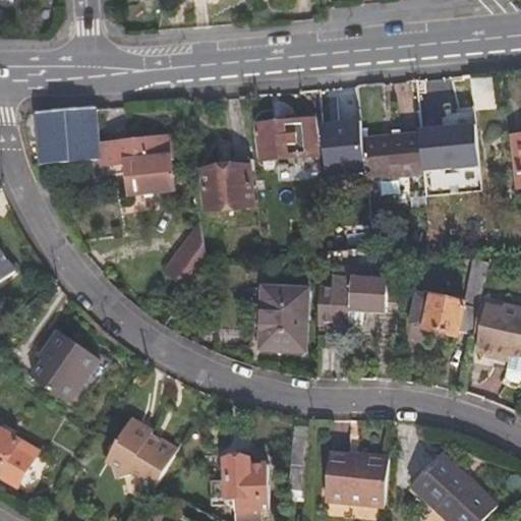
[(439,105),(436,78),(420,80),(423,106),(439,105)]
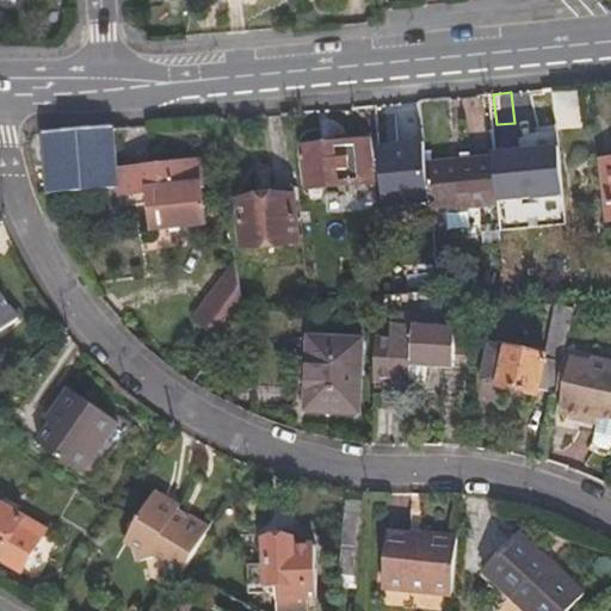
[(554,103),(556,133),(574,133),(573,102),(554,103)]
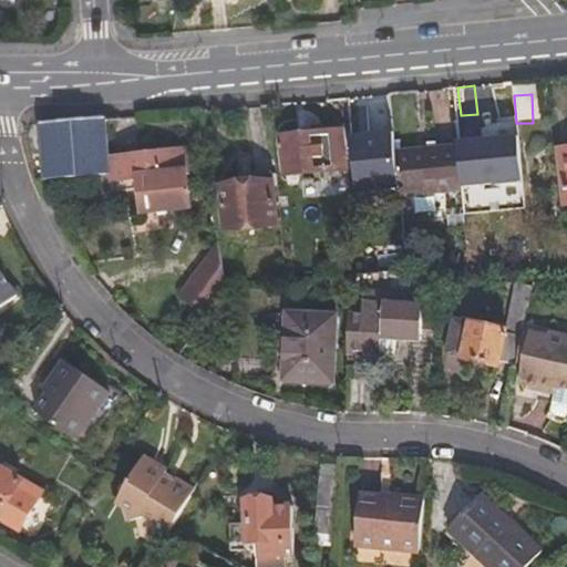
[(113,155),(111,119),(44,123),(49,178),(112,174),(114,174),(113,155)]
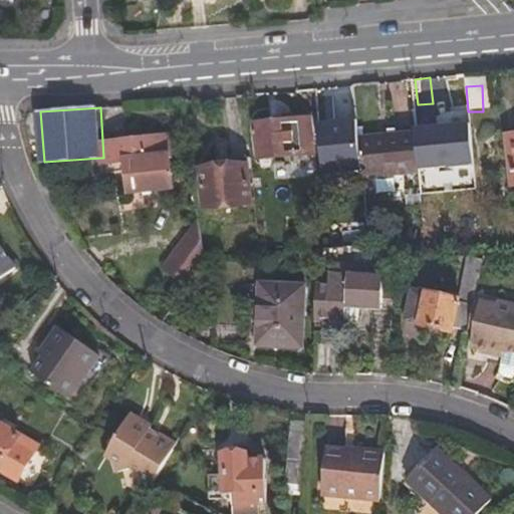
[(309,114),(311,146),(317,145),(314,109),(268,114),(269,118),(309,114)]
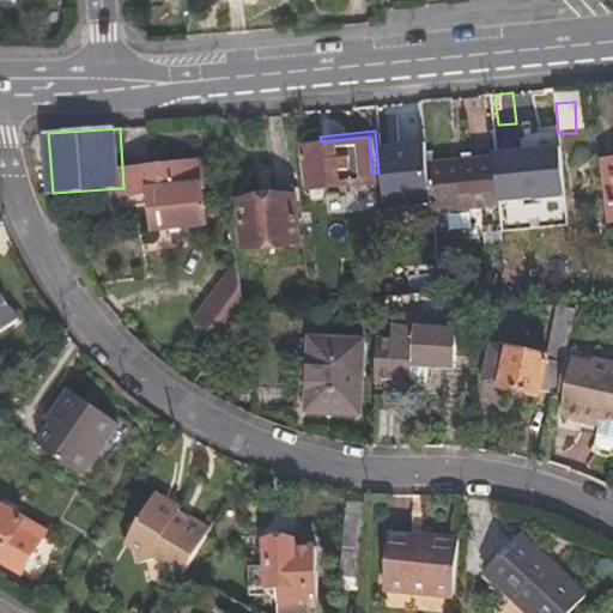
[(371,177),(371,174),(369,137),(321,141),(305,144),(309,183),(371,177)]
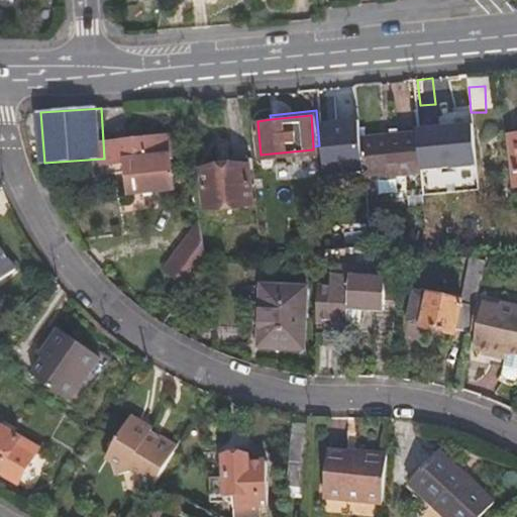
[(477,124),(421,125),(423,169),(478,167),(477,124)]
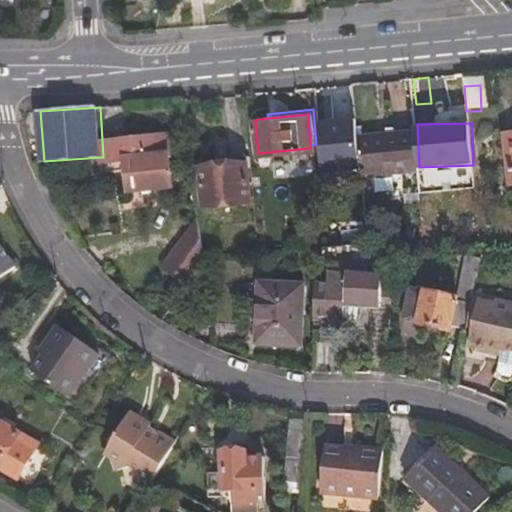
[(168,132),(102,140),(103,157),(101,157),(104,174),(127,171),(129,189),(136,189),(136,191),(172,186),(169,150),(171,150),(168,132)]
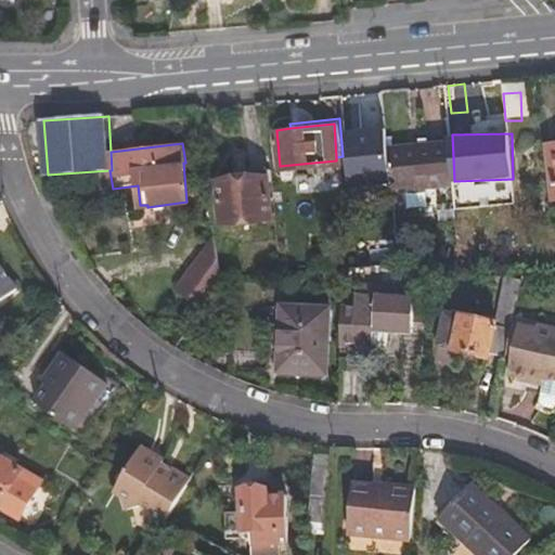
[(442,189),(439,143),(382,147),(385,192),(442,189)]
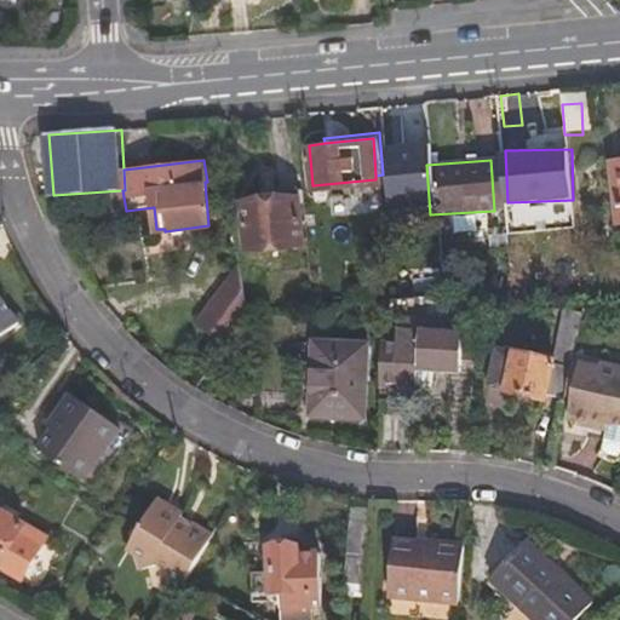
[(246,202),(250,245),(302,240),(297,200),(246,202)]
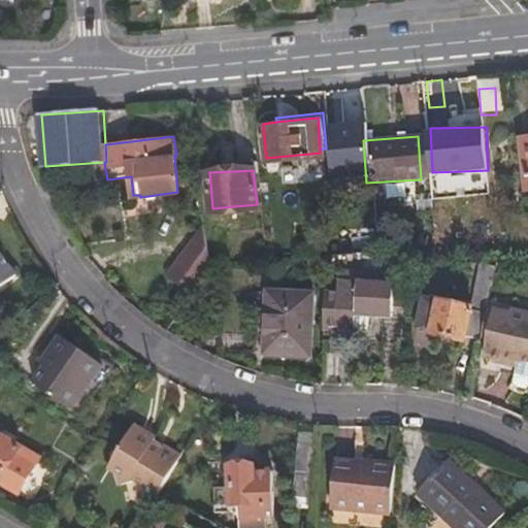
[(211,269),(204,229),(168,275),(194,295),(211,269)]
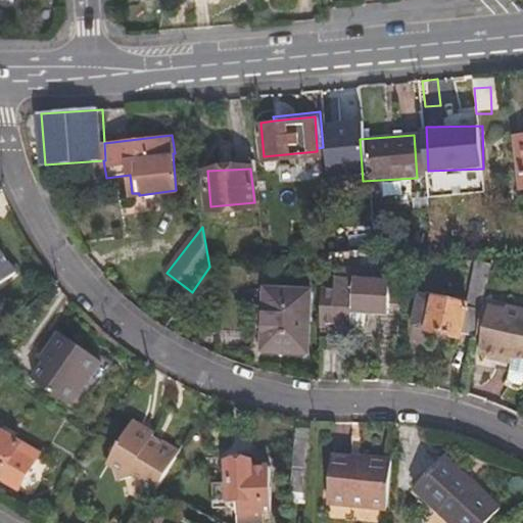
[(0,284),(14,273),(0,256),(0,284)]
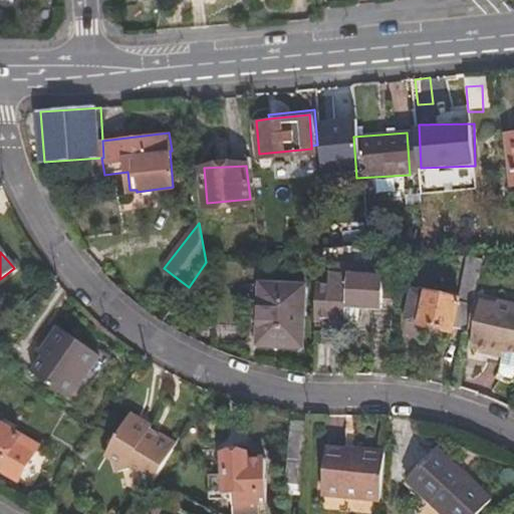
[(478,307),(488,273),(471,267),(460,306),(419,295),(412,320),(427,326),(425,331),(452,339),(453,336),(469,340),(470,333),(478,307)]
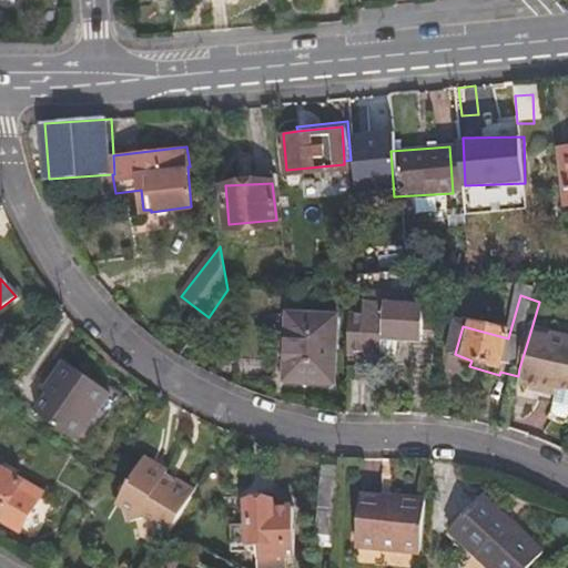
[(334,307),(287,303),(282,369),(330,374),(334,307)]
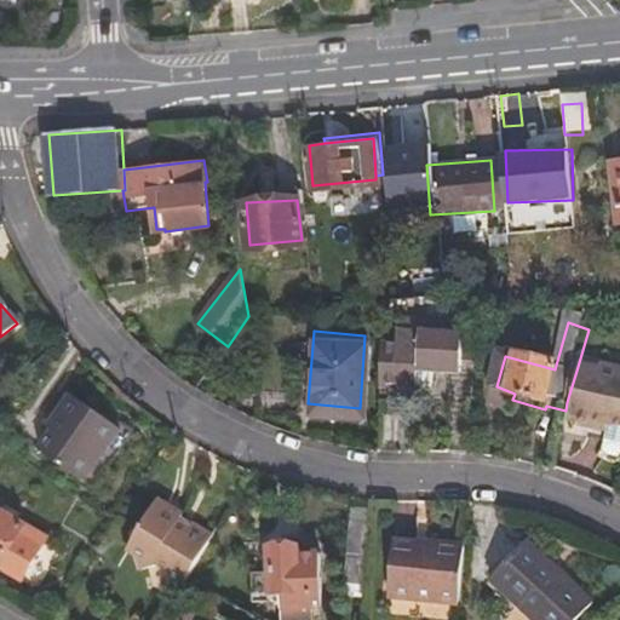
[(396,343),(465,349),(466,338),(397,333),(396,343)]
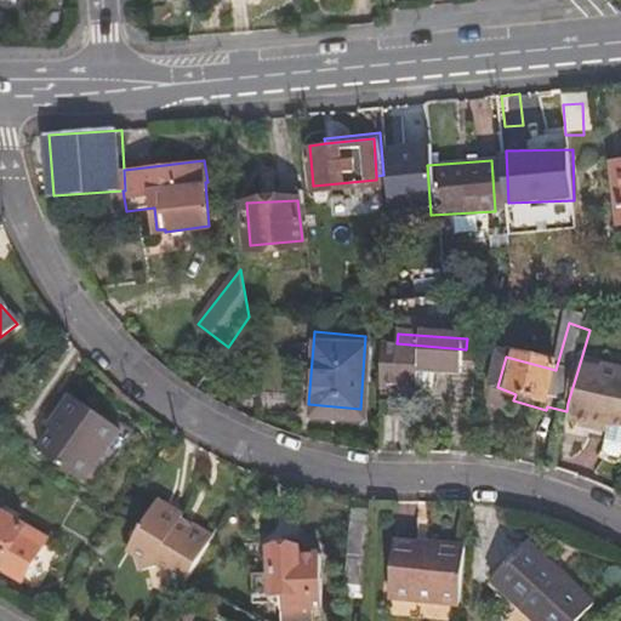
[(396,358),(381,355),(379,396),(416,400),(420,381),(462,385),(466,349),(397,343),(396,358)]
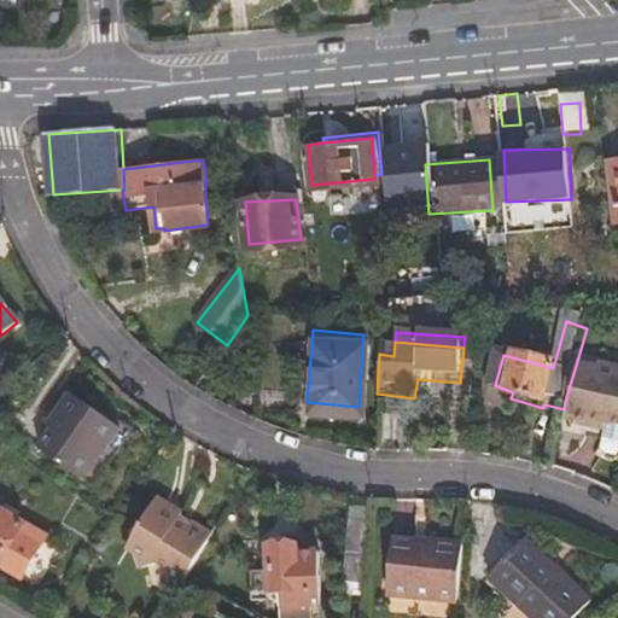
[(575,369),(565,401),(573,403),(582,371),(575,369)]
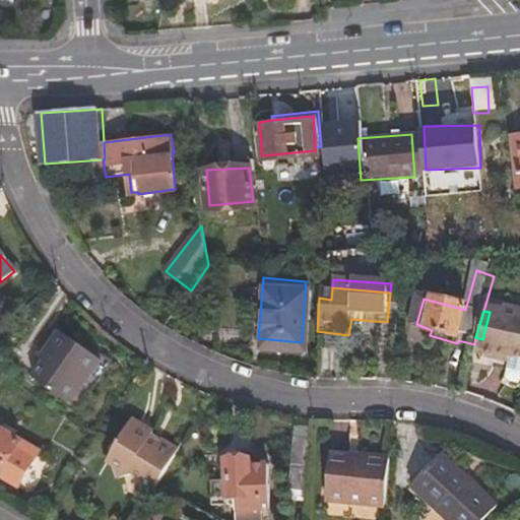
[(490,312),(482,339),(479,353),(494,358),(494,363),(508,369),(505,379),(506,382),(508,384),(517,387),(519,384),(519,317),(507,313),(506,317),(490,312)]
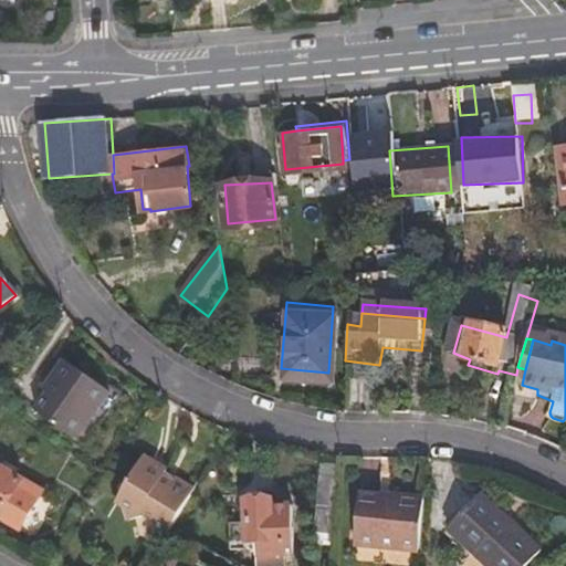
[(58,354),(46,370),(51,374),(44,385),(30,405),(70,433),(102,386),(58,354)]
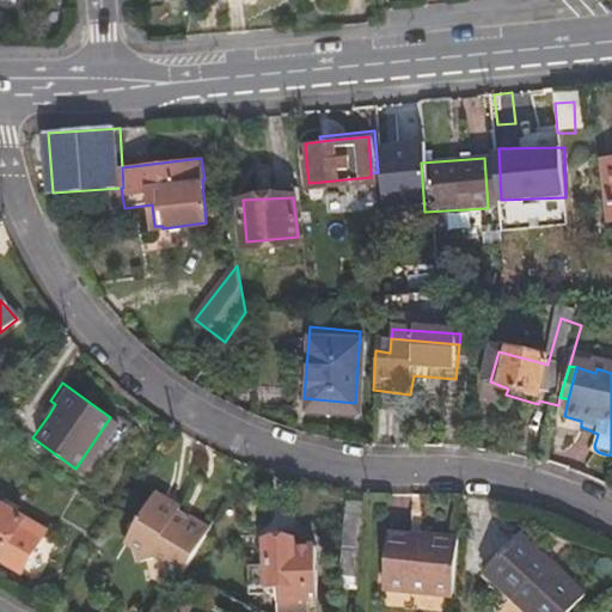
[(55,404),(50,401),(42,412),(48,416),(55,404)]
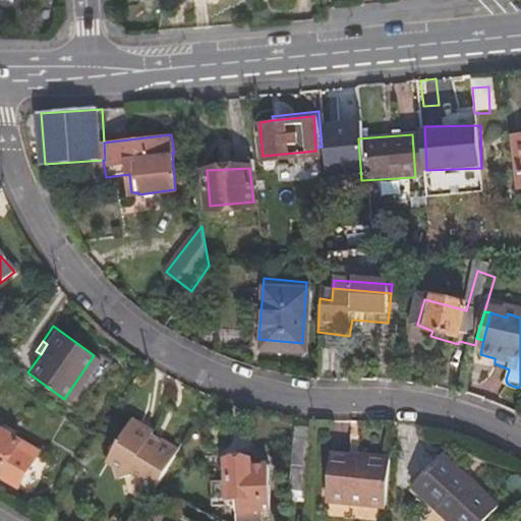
[(158,482),(179,446),(164,436),(162,439),(152,433),(154,428),(133,416),(118,441),(109,443),(115,475),(133,473),(142,478),(142,482),(155,489),(158,482)]
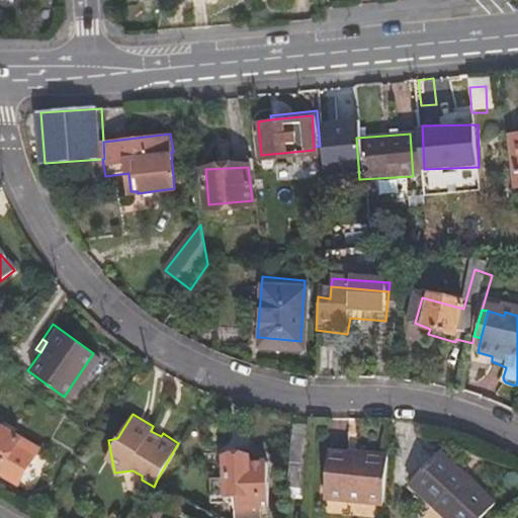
[(0,417),(0,471),(19,483),(40,448),(23,438),(21,439),(4,430),(9,423),(0,417)]
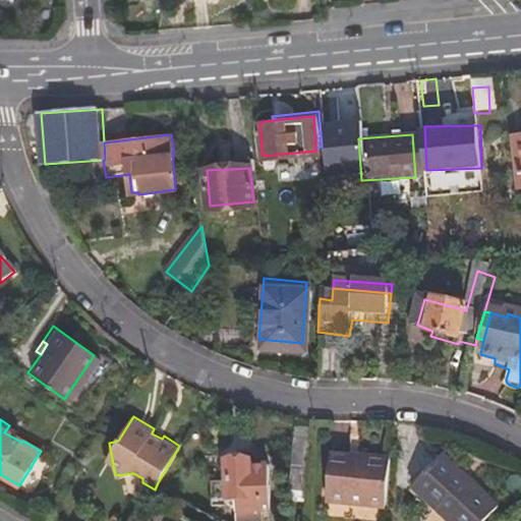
[(308,481),(313,431),(298,429),(293,480),(308,481)]
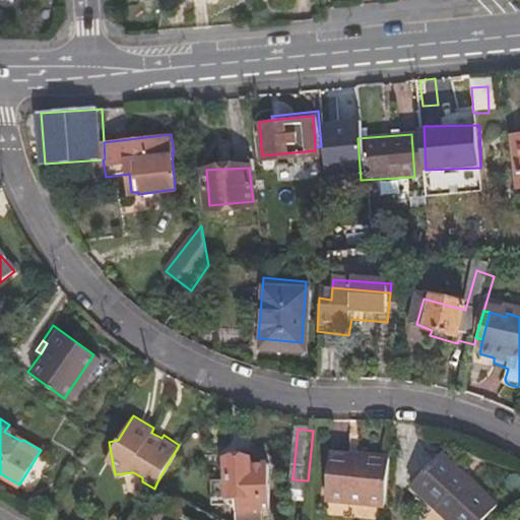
[(387,500),(391,457),(351,453),(350,457),(331,456),(328,494),(387,500)]
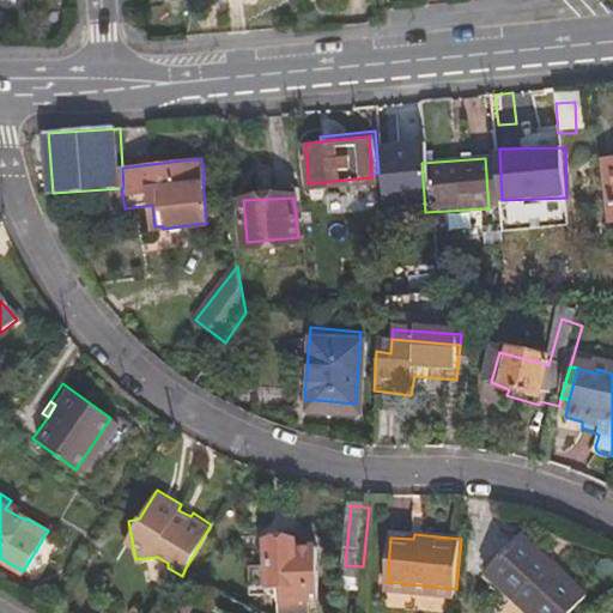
[(480,574),(525,612),(566,612),(583,595),(516,534),(480,574)]
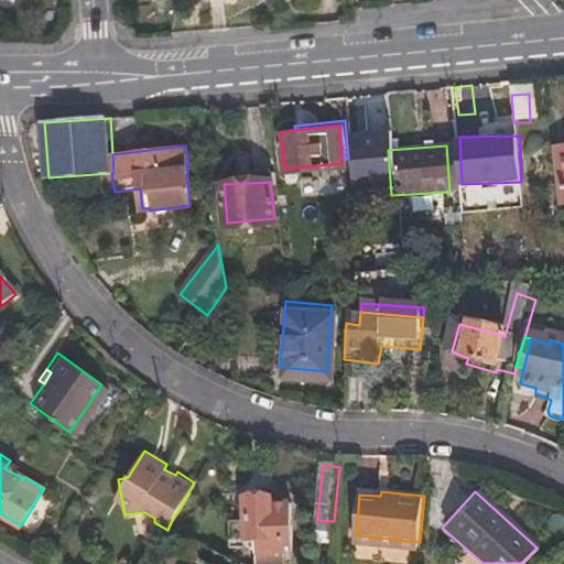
[(258,539),(257,563),(288,563),(288,552),(294,552),(290,502),(275,502),(275,494),(243,495),(245,538),(258,539)]
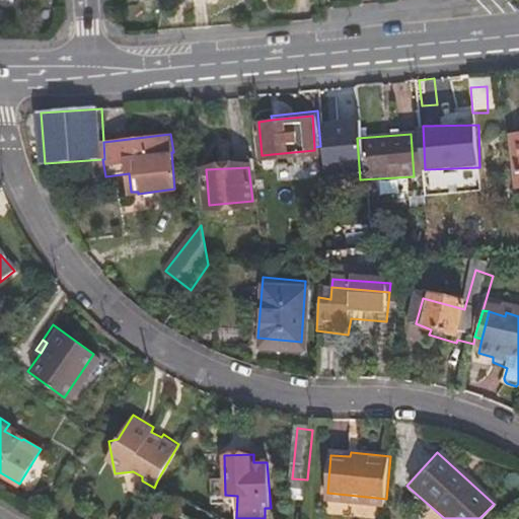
[(307,488),(307,479),(292,478),(291,486),(307,488)]
